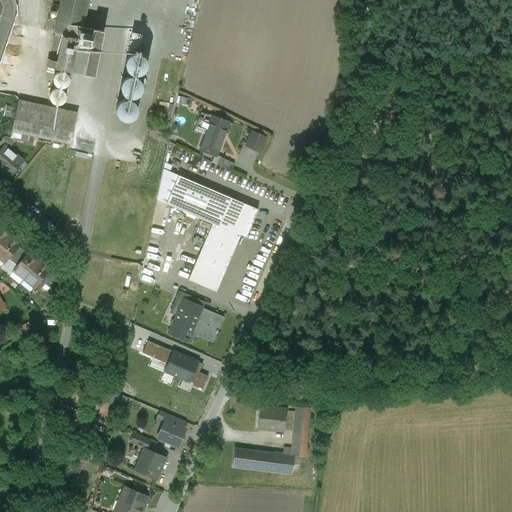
[(60,0),(57,16),(48,15),(45,29),(55,31),(55,32),(63,34),(78,37),(86,0),(60,0)]
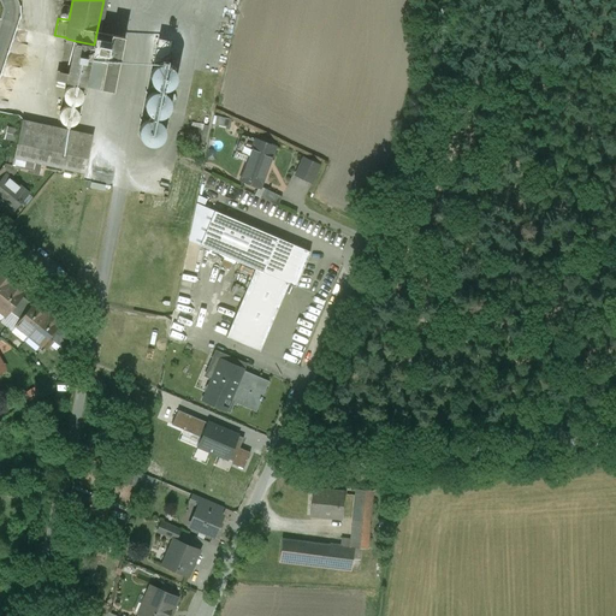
[(172,41),(159,39),(153,64),(158,65),(159,64),(160,64),(161,64),(164,63),(166,64),(167,64),(172,41)]
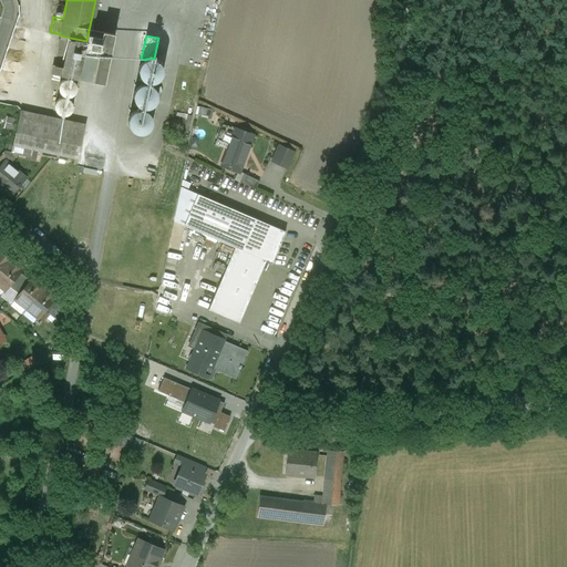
[(86,41),(70,38),(62,75),(79,80),(86,41)]
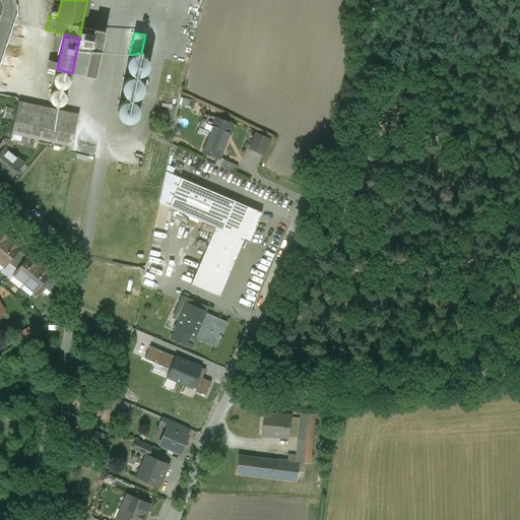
[(146,56),(144,55),(143,55),(142,54),(141,54),(140,54),(138,53),(136,54),(135,54),(134,54),(133,55),(131,56),(130,57),(129,59),(128,60),(127,62),(127,63),(127,65),(127,66),(128,67),(128,69),(129,71),(131,72),(132,74),(134,74),(136,75),(138,75),(140,75),(142,74),(144,74),(145,73),(146,72),(147,70),(148,69),(149,67),(149,65),(149,64),(149,63),(149,62),(148,60),(147,58),(146,56)]
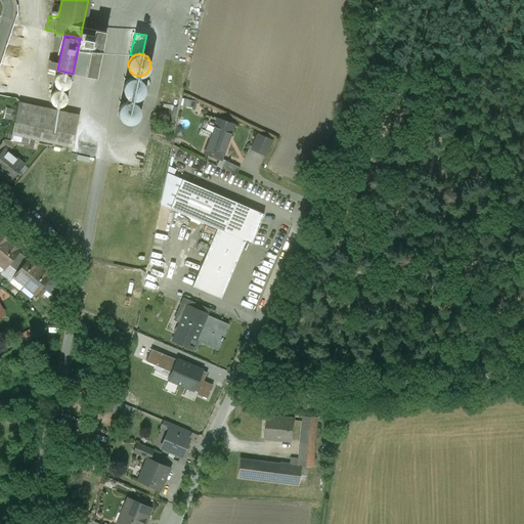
[(70,77),(69,75),(67,74),(66,74),(64,73),(62,73),(60,73),(58,74),(57,75),(56,77),(55,79),(54,81),(55,83),(55,84),(55,85),(56,86),(58,87),(59,88),(61,89),(63,89),(66,89),(67,88),(68,88),(69,87),(70,85),(71,84),(71,83),(71,81),(71,79),(71,78),(70,77)]
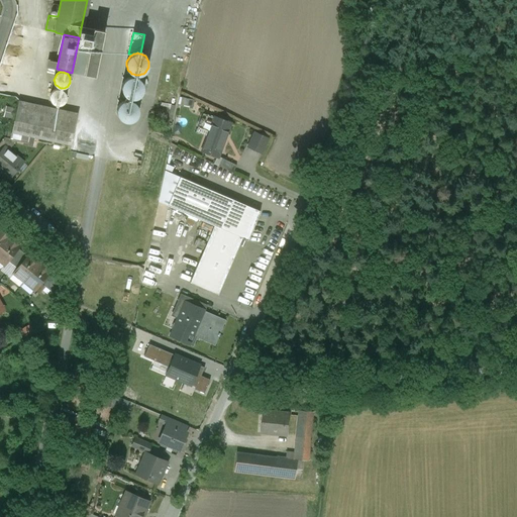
[(139,79),(138,78),(136,77),(135,77),(133,76),(131,77),(129,77),(128,78),(127,78),(126,79),(125,80),(123,82),(123,84),(122,85),(122,86),(122,88),(122,90),(123,91),(123,92),(124,94),(125,95),(126,96),(127,97),(128,97),(130,98),(132,98),(134,98),(136,97),(138,96),(139,95),(140,94),(141,93),(142,91),(142,90),(142,88),(143,87),(142,85),(142,83),(141,82),(141,81),(140,80),(139,79)]
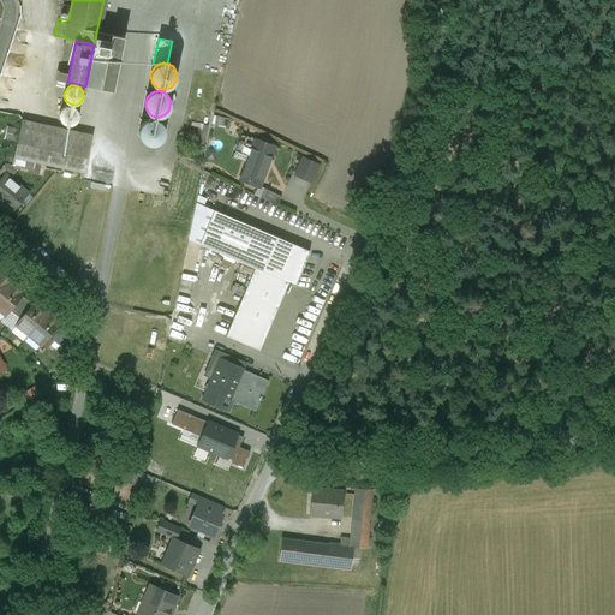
[(77,111),(76,108),(75,107),(73,107),(71,106),(69,106),(66,106),(64,107),(63,108),(61,109),(61,111),(60,112),(60,113),(60,115),(60,118),(60,119),(61,120),(63,121),(64,123),(65,124),(66,125),(69,125),(71,125),(73,124),(75,123),(76,123),(78,120),(78,118),(79,117),(79,115),(78,113),(78,112),(77,111)]
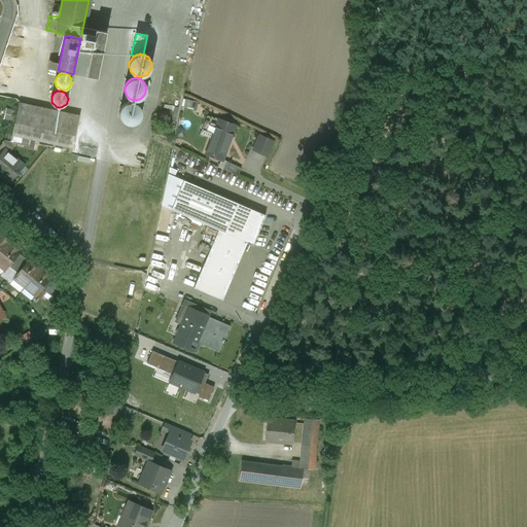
[(136,103),(135,102),(133,101),(131,101),(129,102),(127,102),(125,103),(124,104),(123,105),(121,107),(120,108),(120,110),(119,111),(119,113),(119,114),(120,116),(121,118),(123,120),(125,121),(127,123),(128,124),(130,124),(133,124),(135,123),(136,121),(137,120),(139,119),(139,118),(140,116),(141,115),(141,113),(141,112),(141,110),(140,109),(140,108),(140,107),(139,106),(138,104),(136,103)]
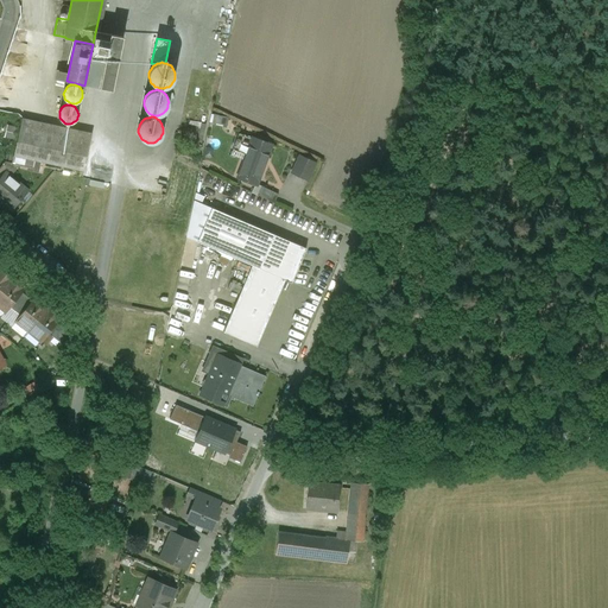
[(90,141),(20,126),(13,156),(84,171),(90,141)]
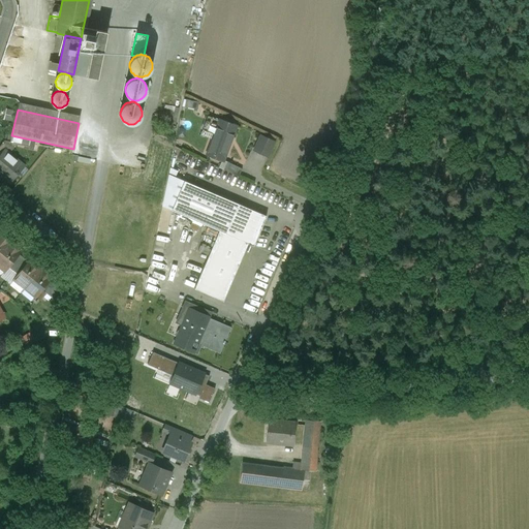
[(237,125),(220,119),(219,120),(208,116),(203,130),(214,134),(207,155),(223,161),(237,125)]
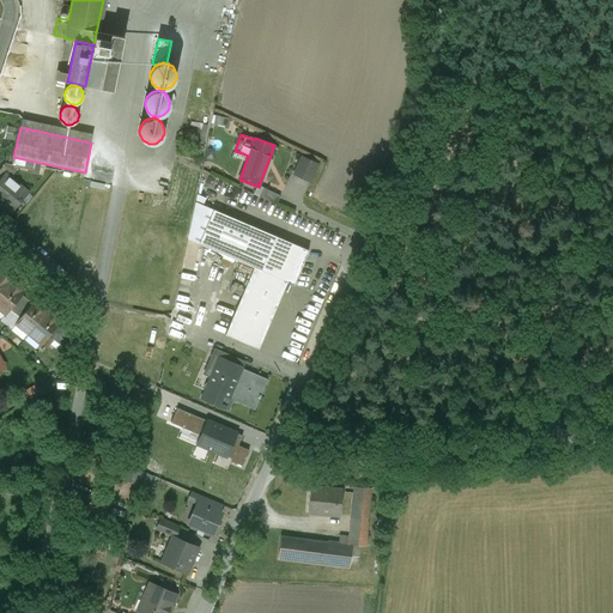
[(317,164),(303,157),(295,174),(310,181),(317,164)]
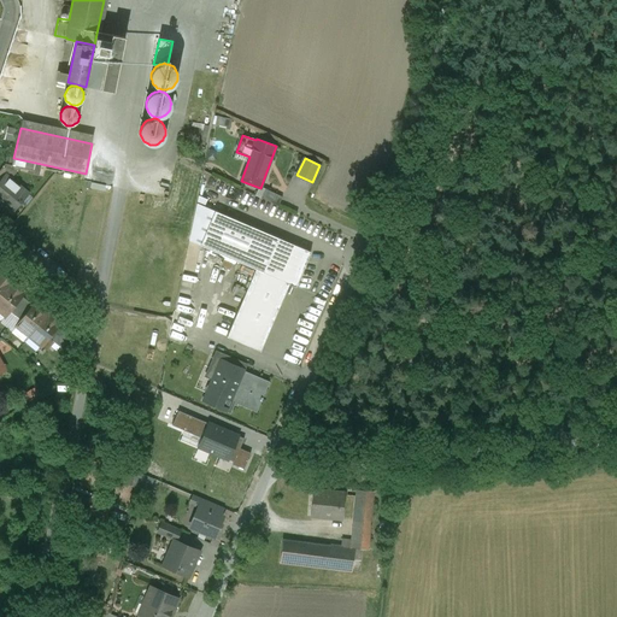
[(28,193),(5,175),(0,181),(0,200),(12,210),(11,211),(12,212),(21,201),(18,199),(24,192),(27,194),(28,193)]
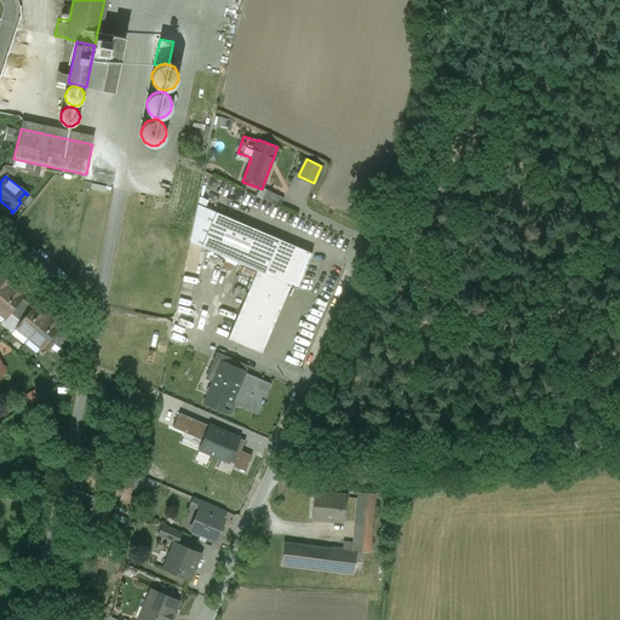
[(67,191),(57,188),(55,197),(64,201),(67,191)]
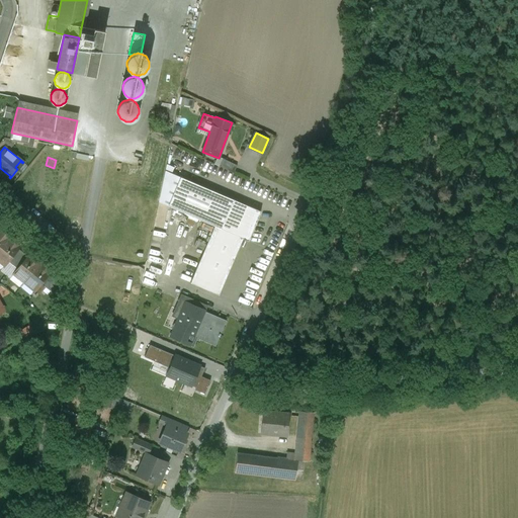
[(237,165),(223,158),(219,166),(234,173),(237,165)]
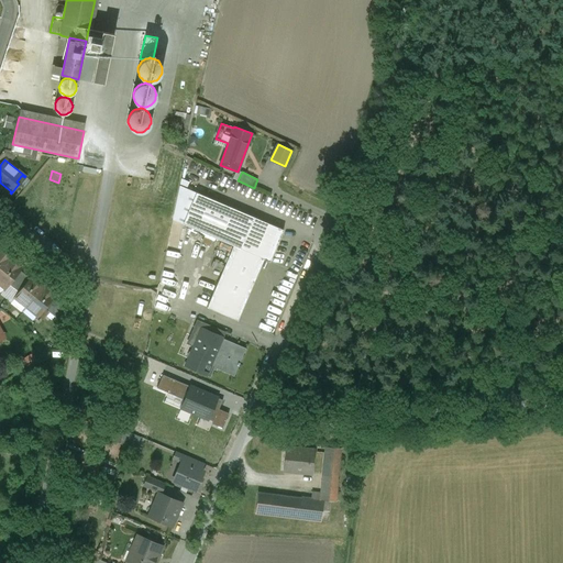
[(183,224),(196,194),(179,187),(173,220),(183,224)]
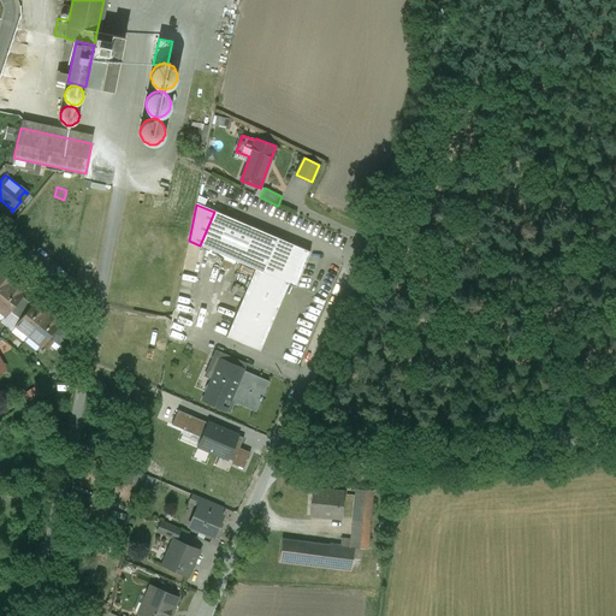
[(277,237),(214,212),(200,246),(255,268),(262,272),(277,237)]
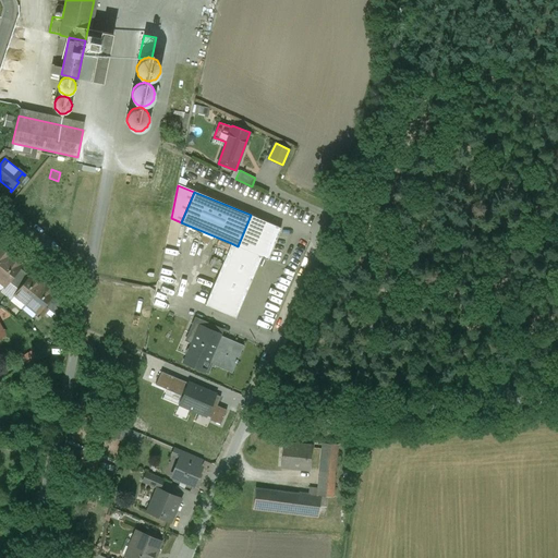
[(280,228),(251,215),(238,246),(267,258),(280,228)]
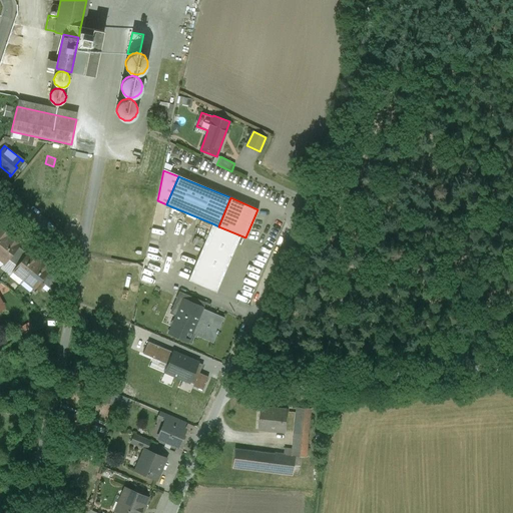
[(218,226),(212,223),(188,280),(216,292),(237,241),(240,235),(245,238),(245,237),(218,226)]
